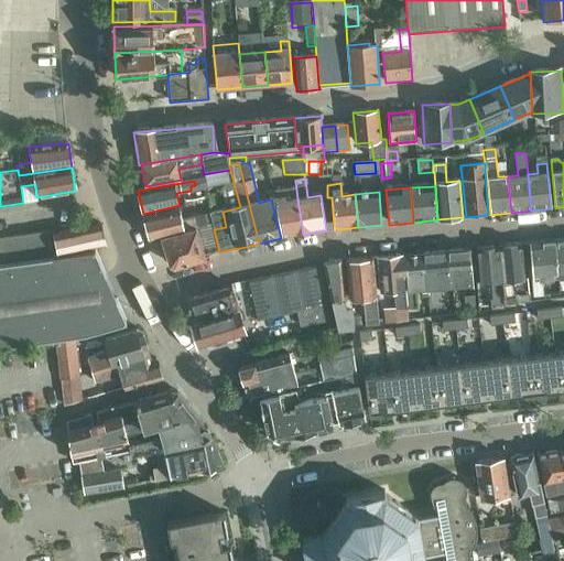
[(275,202),(281,238),(303,235),(297,198),(275,202)]
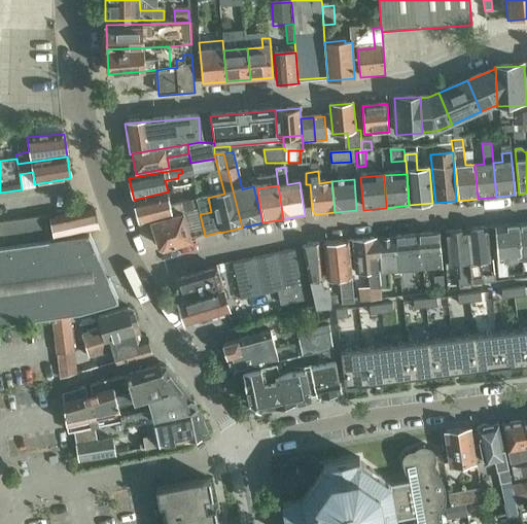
[(140,225),(150,221),(183,213),(195,210),(192,202),(171,207),(169,195),(135,203),(140,225)]
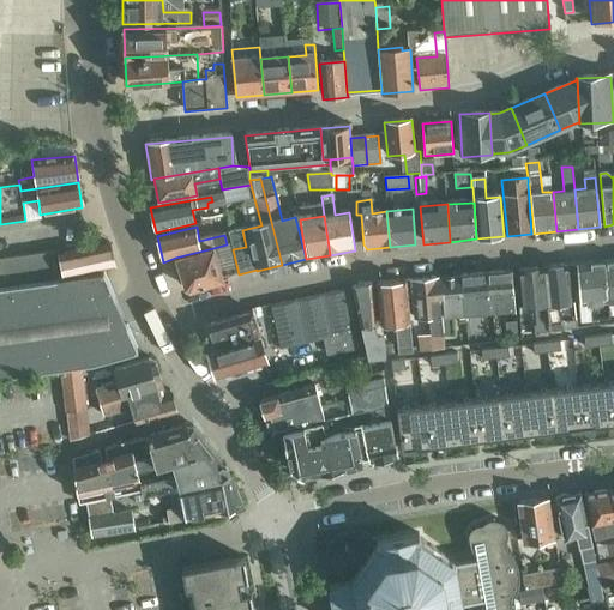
[(107,245),(58,255),(62,279),(113,269),(115,269),(114,266),(113,267),(109,247),(110,247),(109,245),(107,245)]
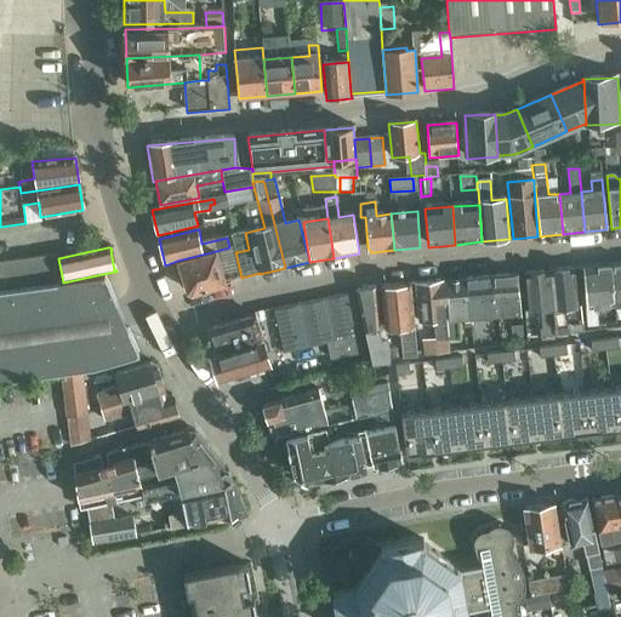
[(216,251),(177,261),(187,292),(192,295),(231,283),(223,261),(220,262),(216,251)]
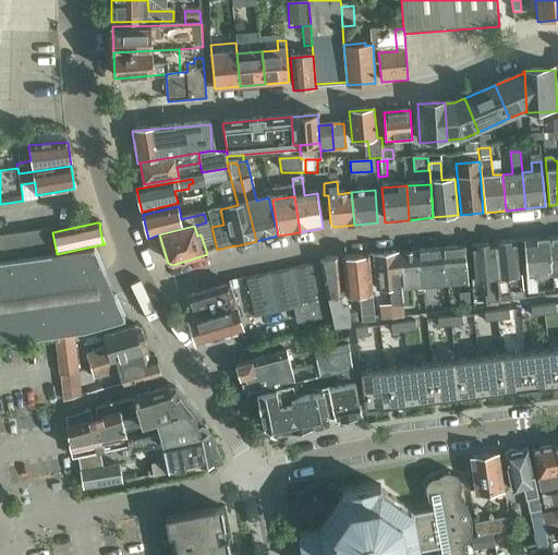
[(40,255),(51,254),(48,230),(37,231),(40,255)]
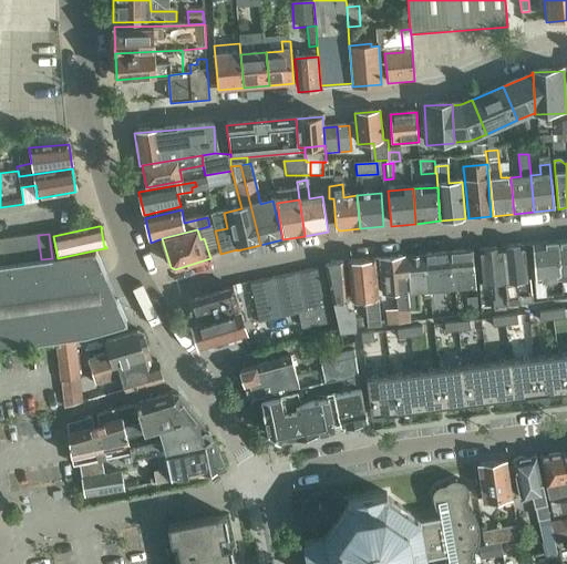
[(30,262),(41,259),(38,235),(27,237),(30,262)]
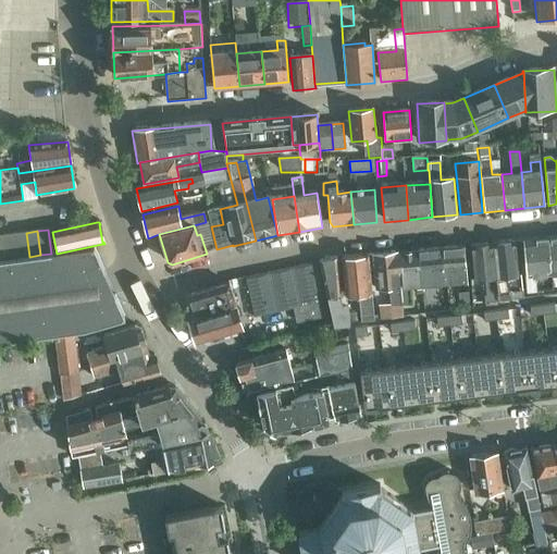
[(26,233),(15,234),(19,258),(29,257),(26,233)]
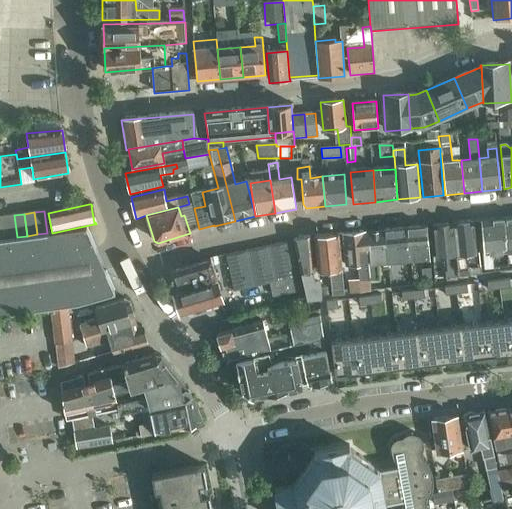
[(14,215),(3,216),(6,238),(17,237),(14,215)]
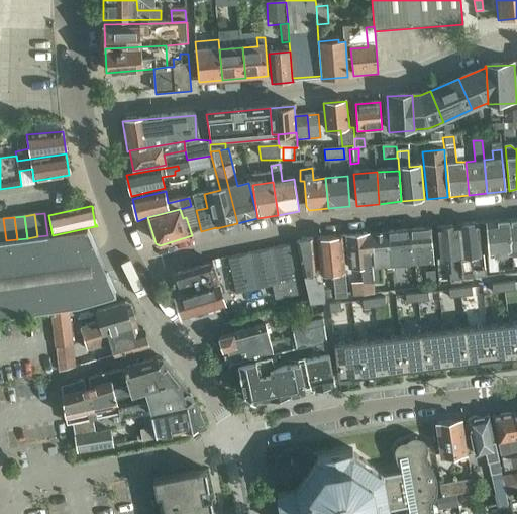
[(516,220),(507,222),(511,257),(516,255),(516,220)]
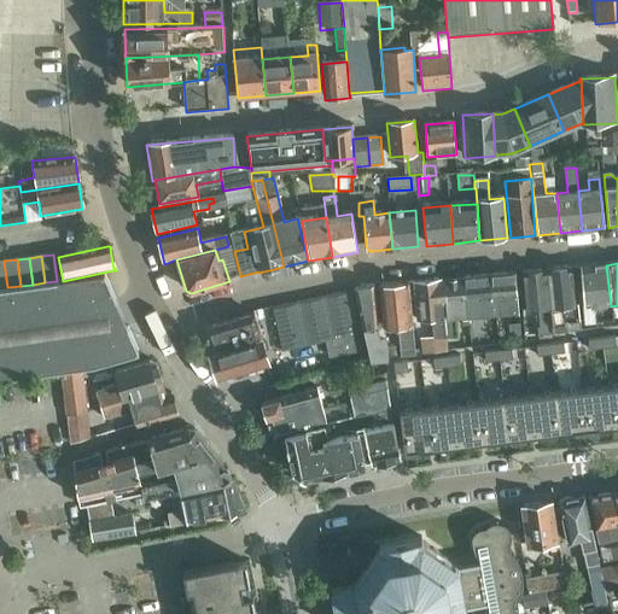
[(611,307),(606,265),(581,268),(584,308),(583,309),(584,327),(595,326),(593,308),(611,307)]
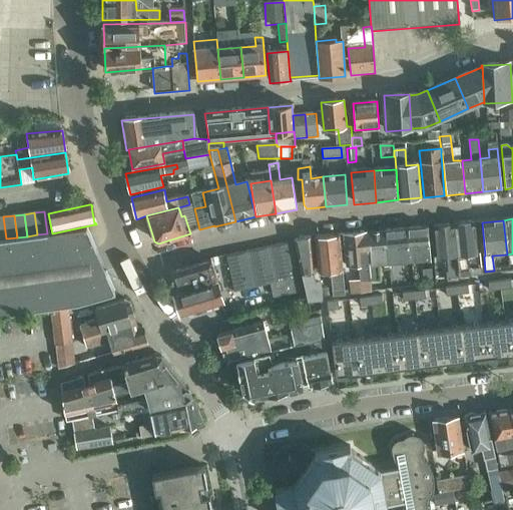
[(474,223),(454,225),(459,275),(481,273),(481,268),(469,269),(469,267),(467,267),(466,257),(477,255),(474,223)]
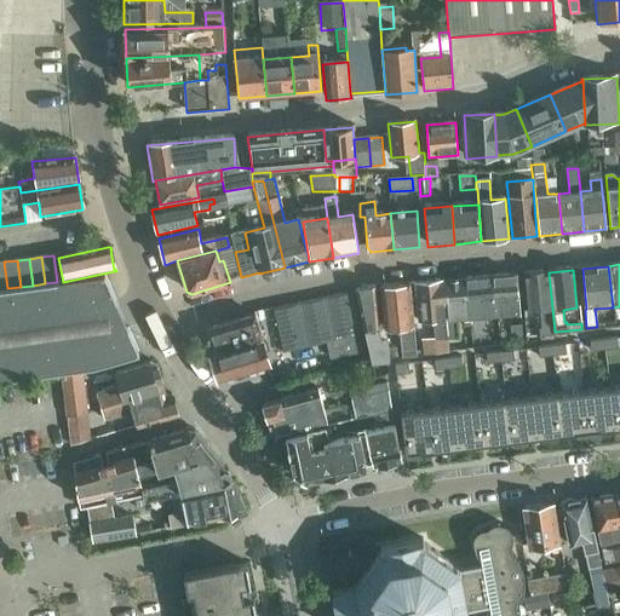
[(555,332),(549,272),(524,275),(528,314),(541,311),(544,333),(555,332)]
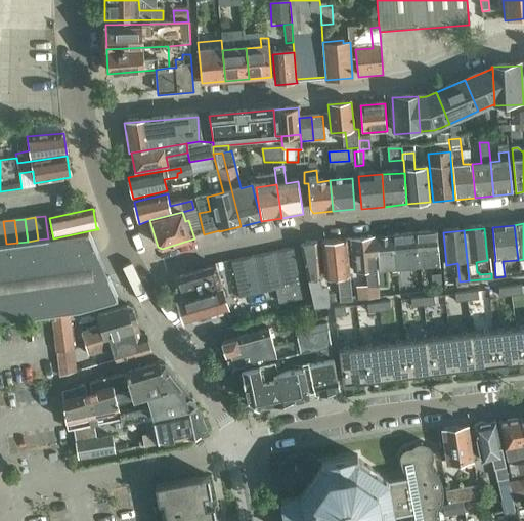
[(49,240),(0,246),(0,323),(78,312),(118,301),(89,233),(49,240)]
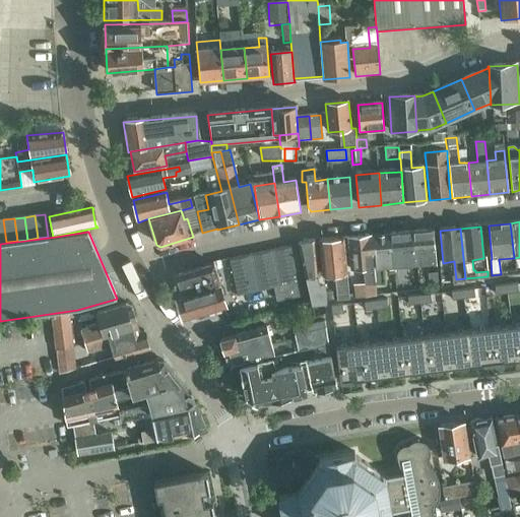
[(434,232),(412,234),(415,265),(437,264),(434,232)]
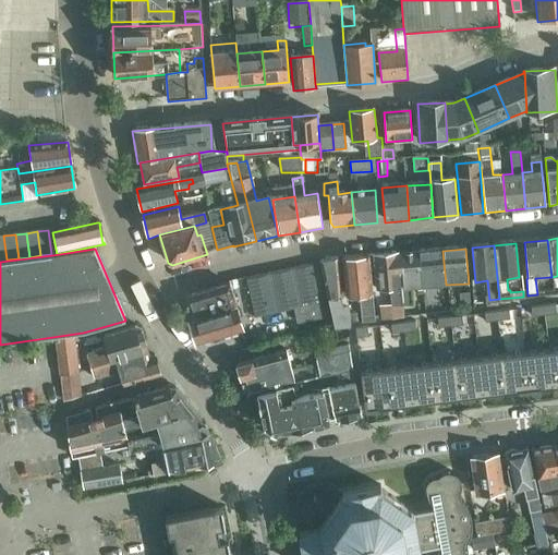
[(443,251),(420,252),(423,287),(446,285),(443,251)]
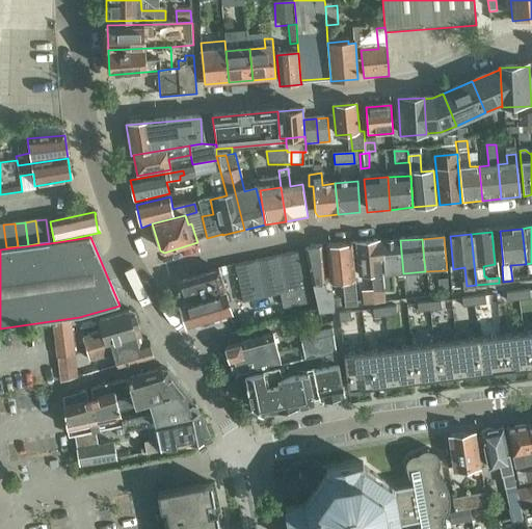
[(400,240),(379,242),(384,302),(393,302),(390,274),(403,273),(400,240)]
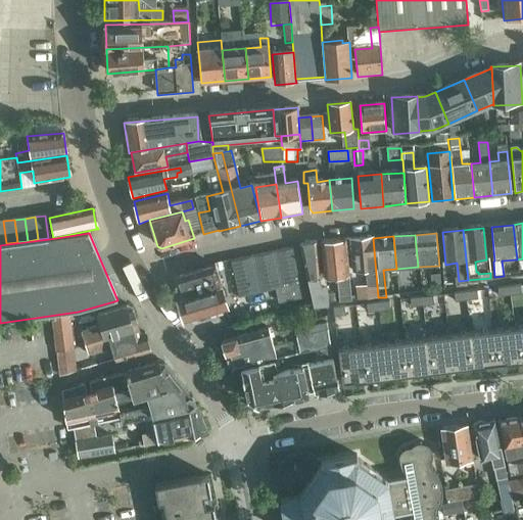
[(378,297),(373,238),(372,238),(350,240),(352,273),(367,272),(370,298),(378,297)]
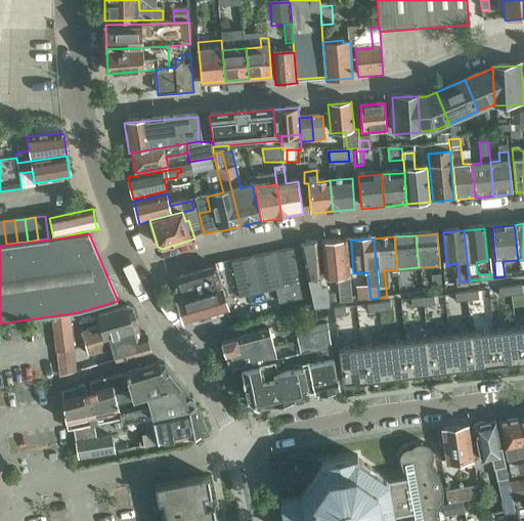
[(321,244),(325,279),(338,278),(339,297),(351,296),(346,242),(321,244)]
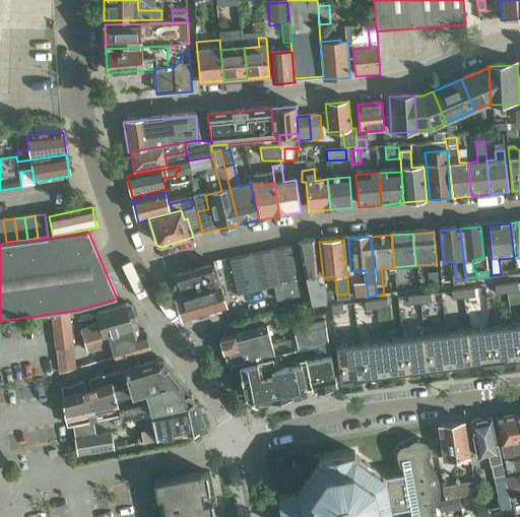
[(299,245),(305,279),(313,305),(327,304),(326,285),(319,285),(315,242),(299,245)]
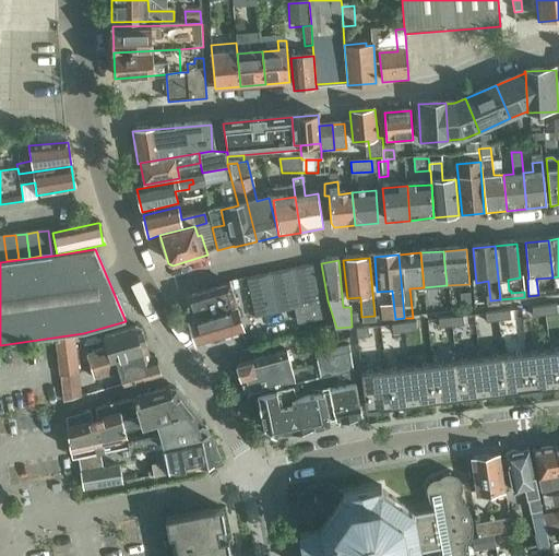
[(254,320),(297,310),(300,324),(326,318),(314,265),(246,281),(254,320)]
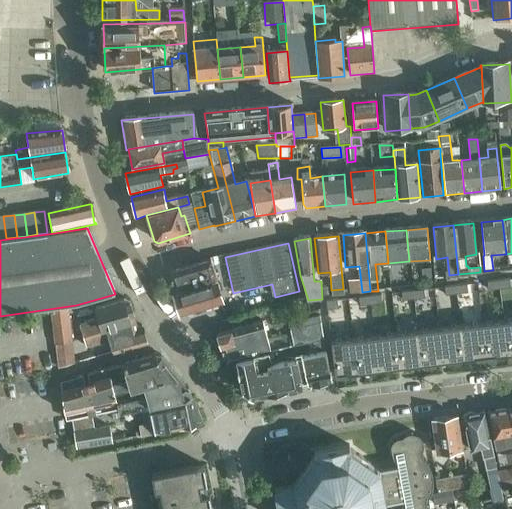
[(175,294),(180,312),(222,300),(211,261),(170,274),(176,294),(175,294)]
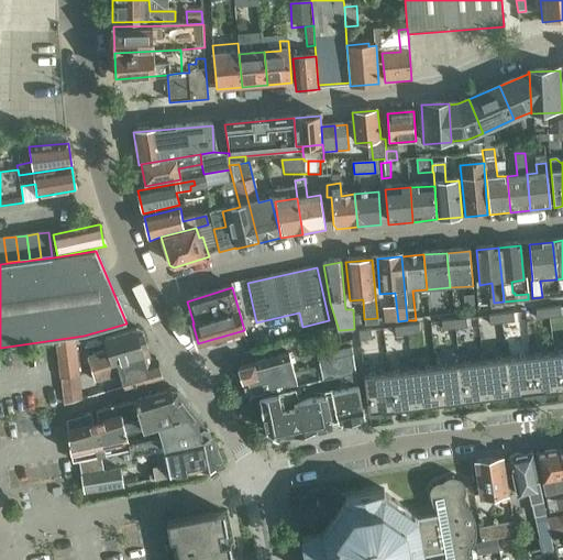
[(560,309),(548,310),(549,319),(561,318),(560,309)]
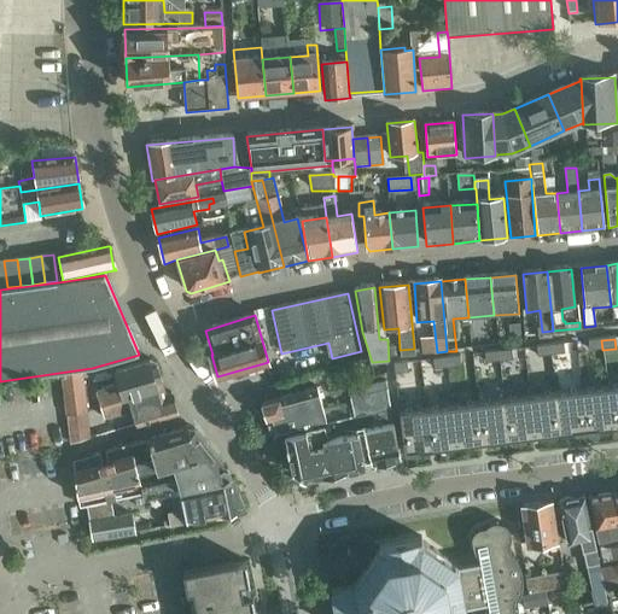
[(601,340),(588,343),(589,352),(602,350),(601,340)]
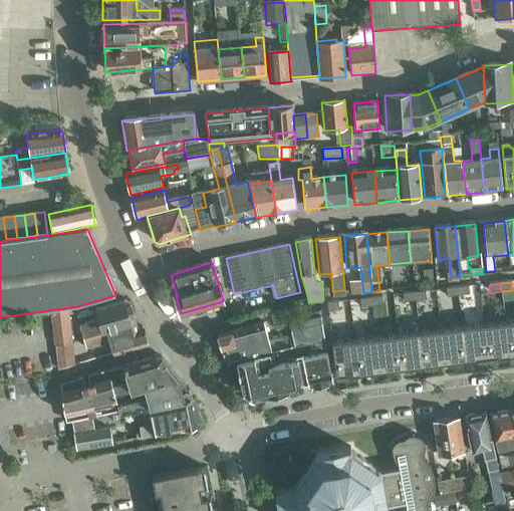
[(468,287),(457,288),(458,296),(469,295),(468,287)]
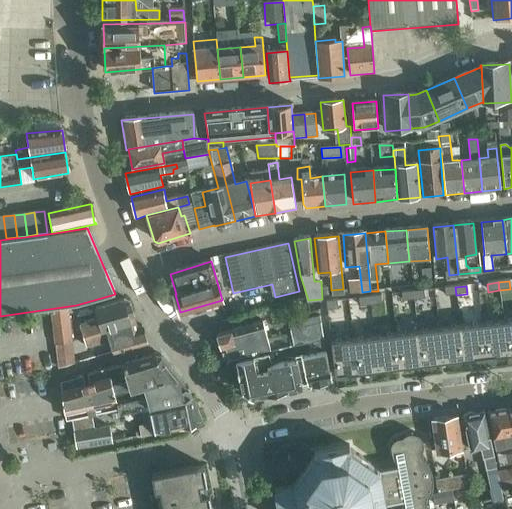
[(455,287),(444,289),(445,297),(456,295),(455,287)]
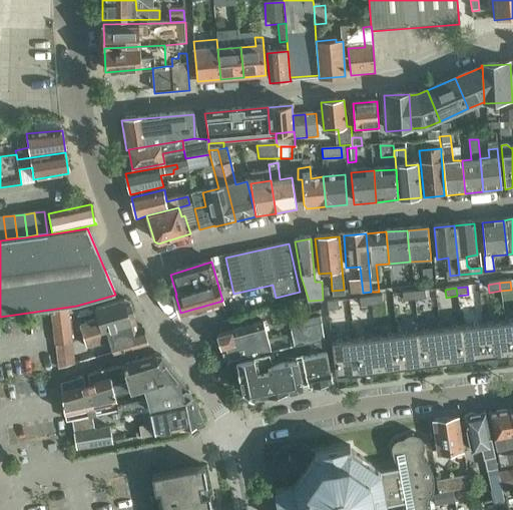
[(424,292),(413,293),(414,301),(425,300),(424,292)]
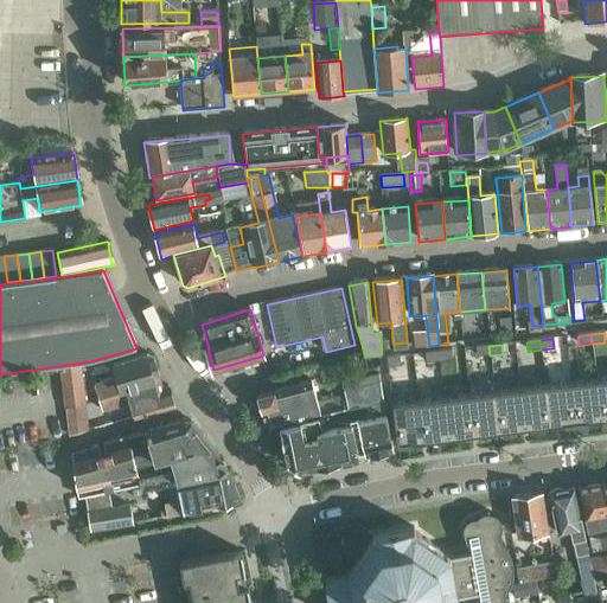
[(489,346),(475,348),(477,358),(490,355),(489,346)]
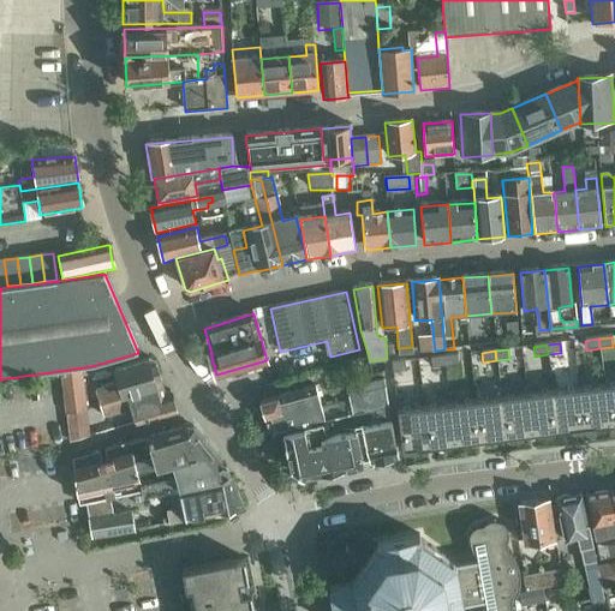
[(455,355),(442,357),(443,366),(457,365),(455,355)]
